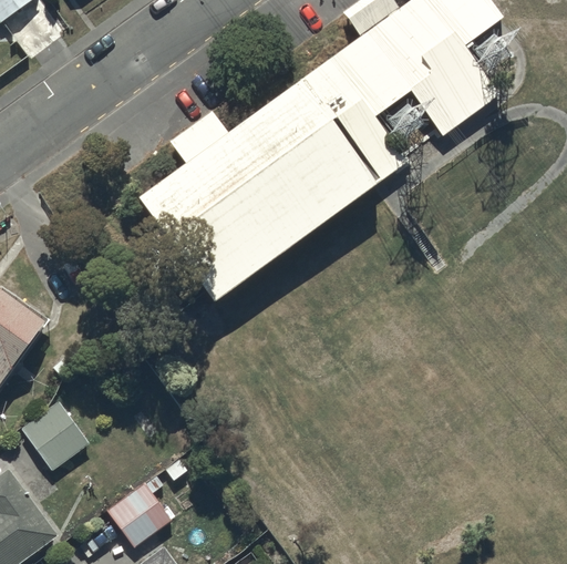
[(0,0),(0,22),(1,24),(34,0),(0,0)]
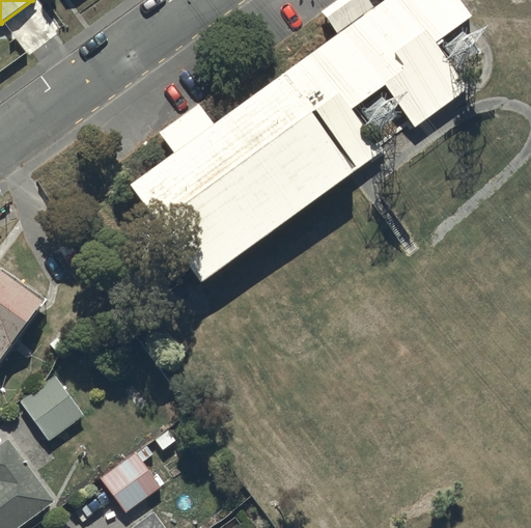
[(337,0),(322,11),(338,34),(214,123),(200,104),(160,133),(173,153),(130,184),(199,281),(381,150),(352,110),(385,85),(415,127),(468,88),(435,42),(470,17),(457,0),(386,0),(374,8),(367,0),(337,0)]
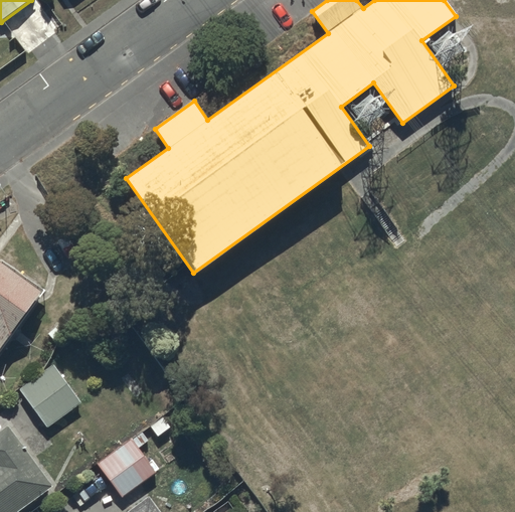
[(0,347),(41,291),(0,260),(0,347)]
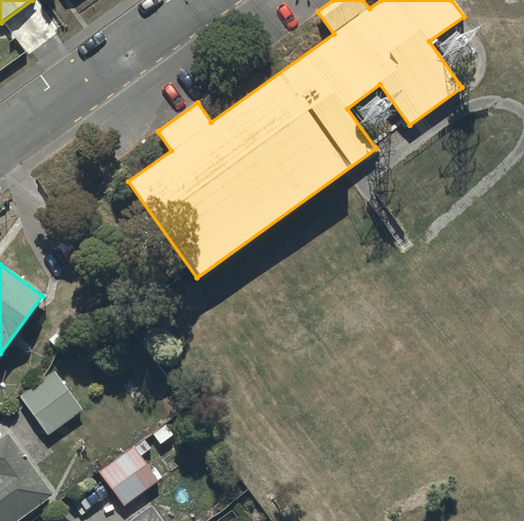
[(20,397),(49,436),(82,410),(53,373),(20,397)]
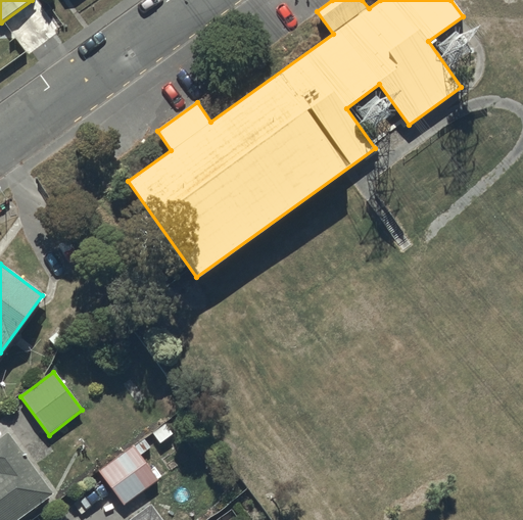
[(17,519),(54,493),(8,432),(0,438),(0,519),(17,519)]
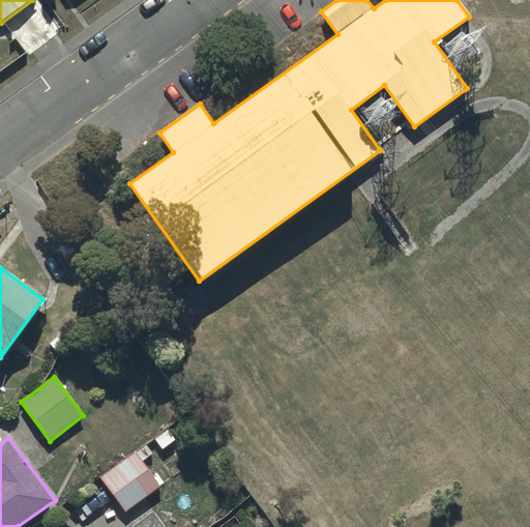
[(147,445),(101,478),(126,514),(162,488),(143,463),(154,455),(147,445)]
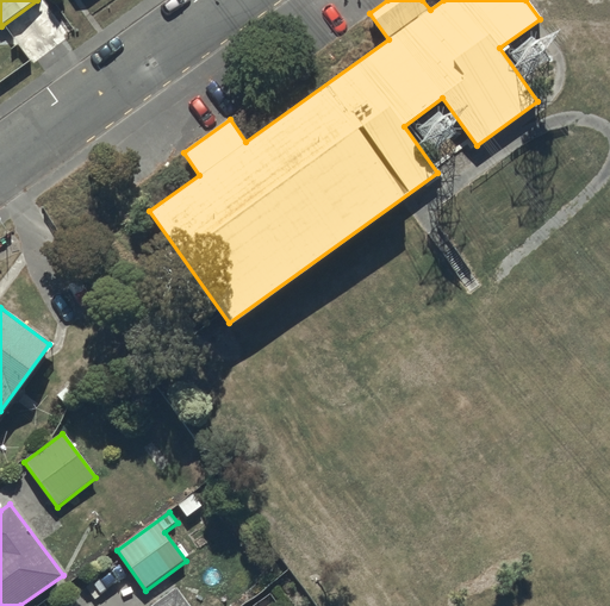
[(188,605),(176,589),(153,605),(188,605)]
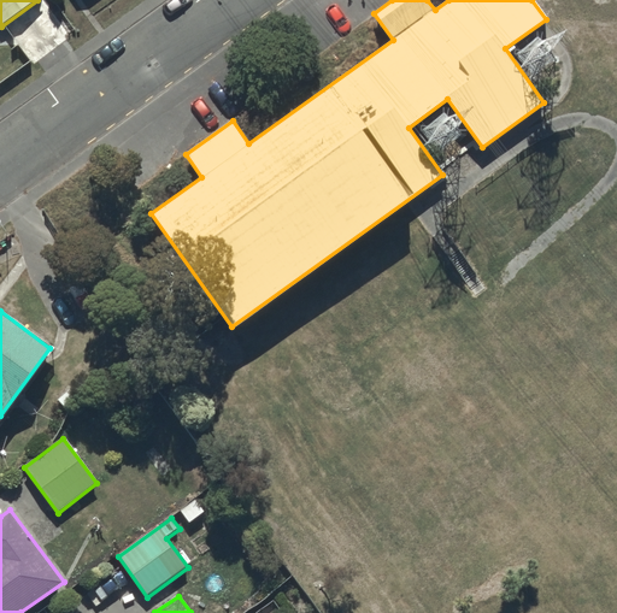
All buildings are outlined.
